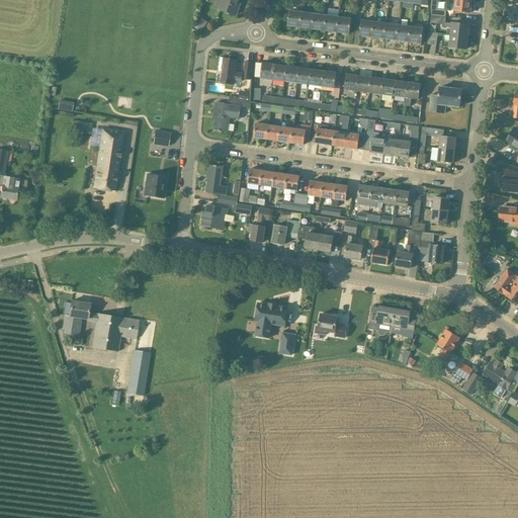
[(214,0),(213,7),(236,15),(239,7),(237,6),(239,0),(214,0)]
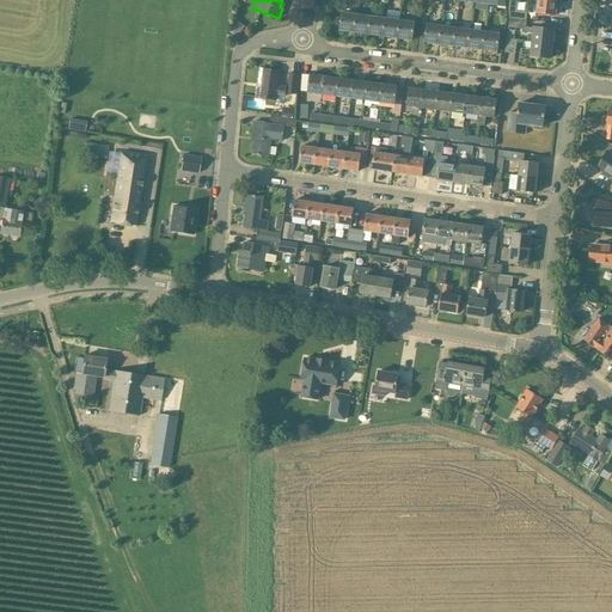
[(509,19),(524,20),(527,20),(527,12),(518,11),(518,0),(509,0),(509,8),(509,18),(509,19)]
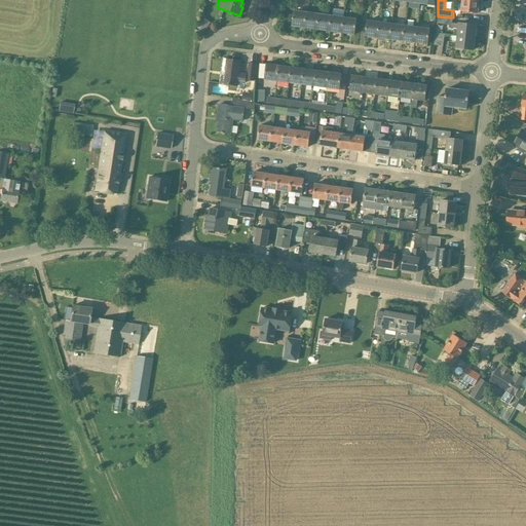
[(478,12),(479,0),(462,0),(462,11),(478,12)]
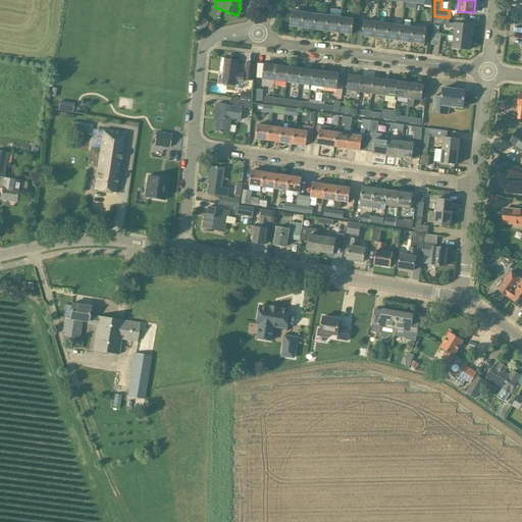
[(303,28),(305,12),(292,11),(290,25),(303,28)]
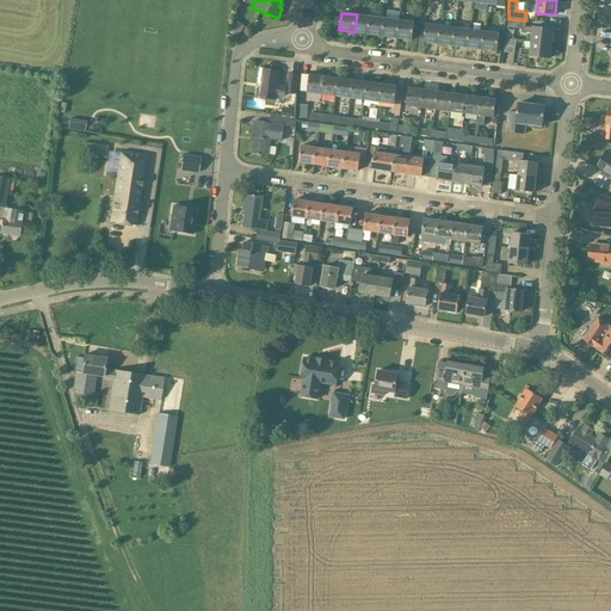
[(355,32),(369,35),(371,17),(357,14),(355,32)]
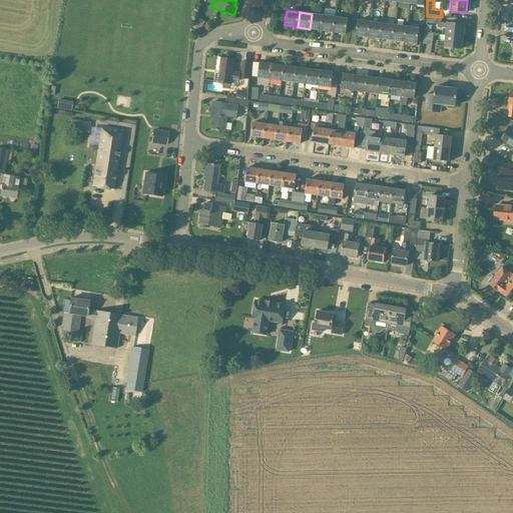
[(312,14),(310,29),(322,30),(324,16),(312,14)]
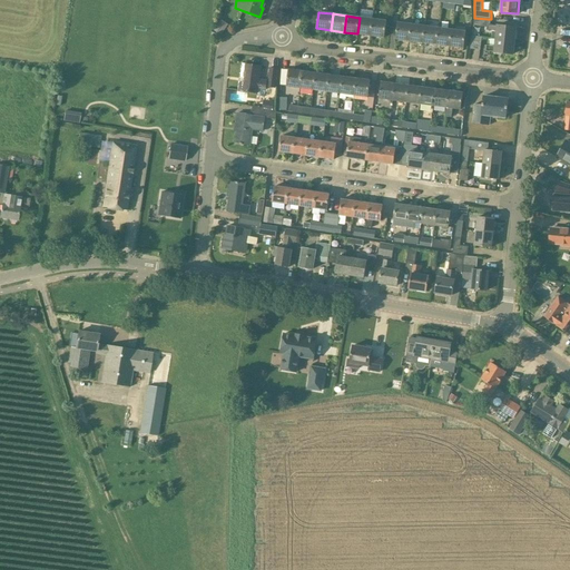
[(357,33),(371,36),(373,19),(360,18),(357,33)]
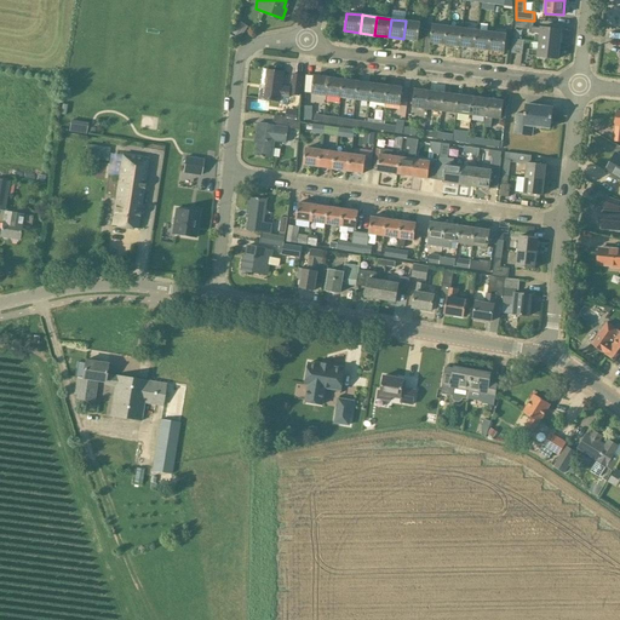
[(529,29),(530,21),(516,19),(515,28),(529,29)]
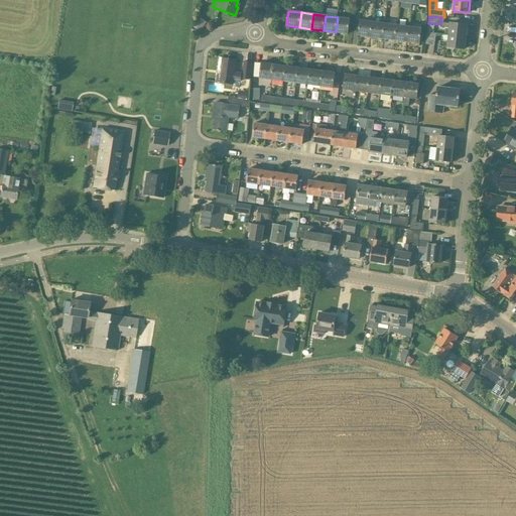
[(338,17),(336,32),(349,34),(351,19),(338,17)]
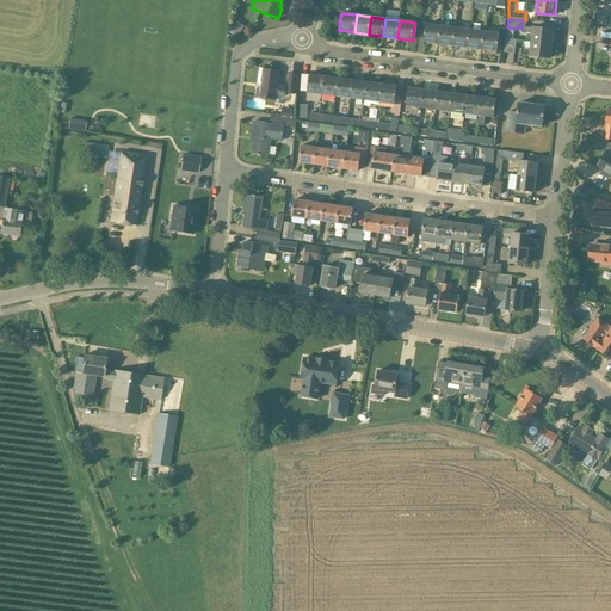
[(470,30),(471,23),(457,22),(456,29),(456,28),(454,45),(468,47),(470,30)]
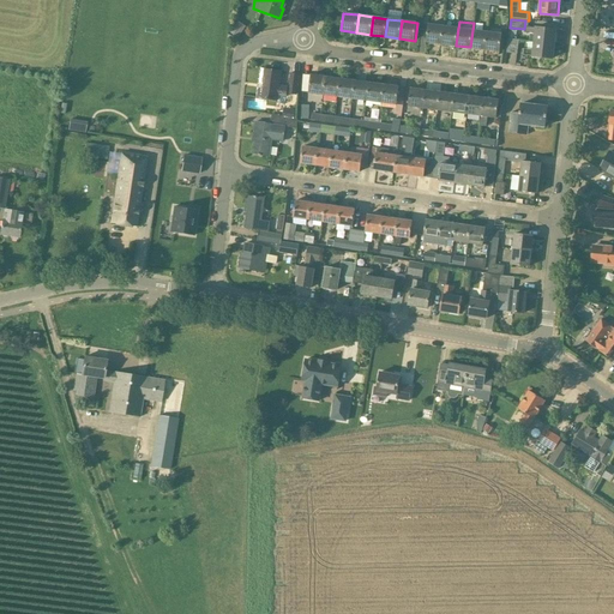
[(441,43),(444,26),(428,24),(426,42),(441,43)]
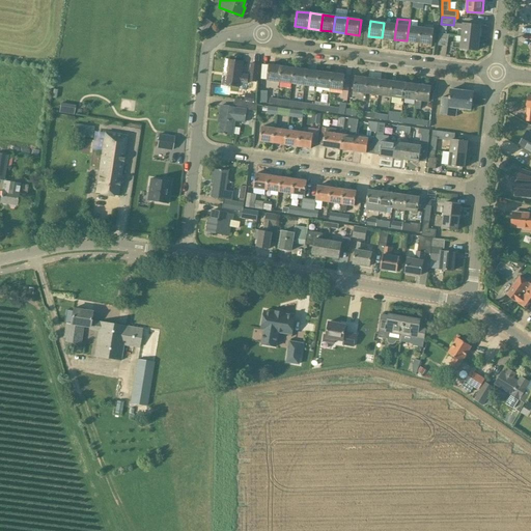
[(382,37),(394,39),(396,24),(384,23),(382,37)]
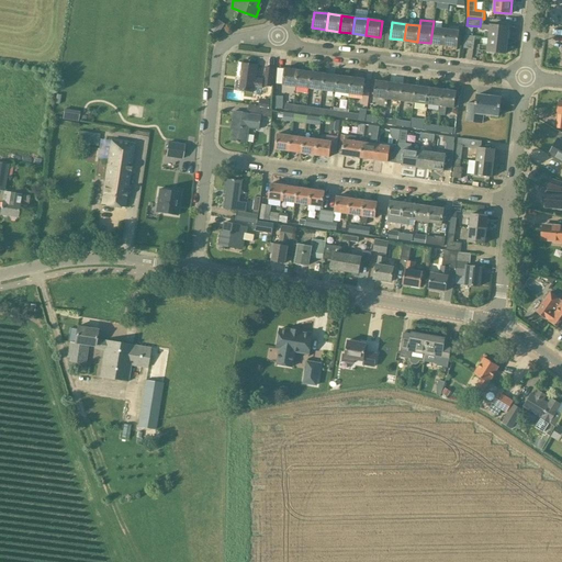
[(490,31),(489,38),(508,41),(509,27),(491,25),(482,24),(481,30),(490,31)]
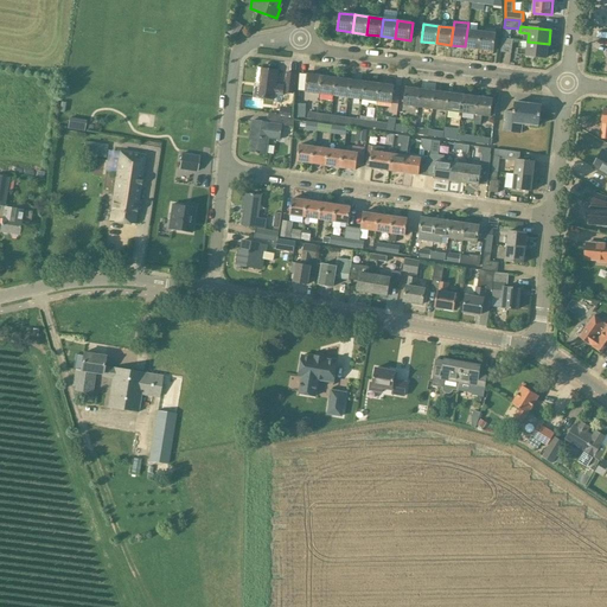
[(465,46),(479,49),(481,32),(467,30),(465,46)]
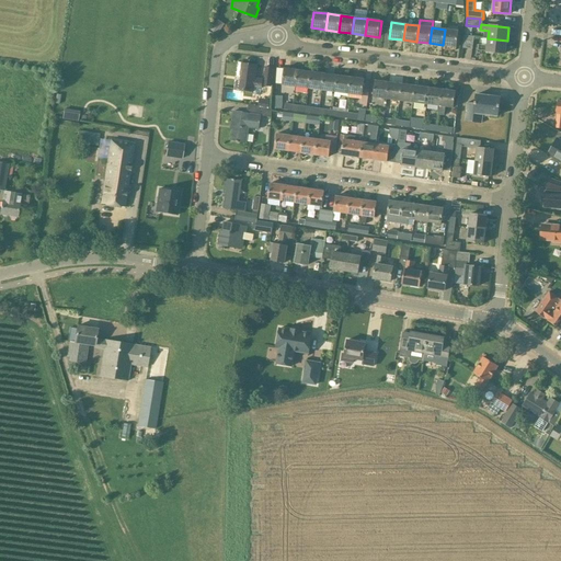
[(445,30),(443,45),(457,47),(459,31),(445,30)]
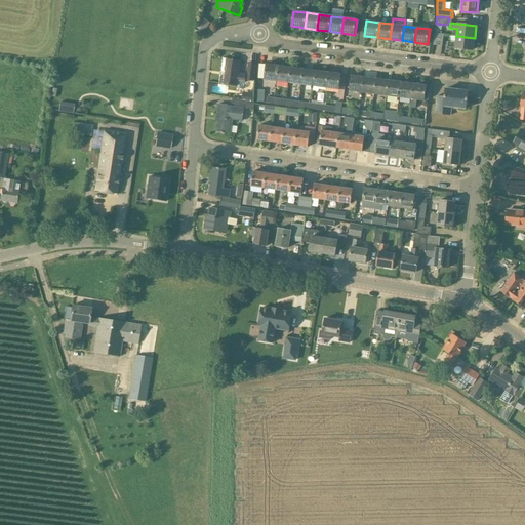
[(433,45),(442,46),(444,34),(435,33),(433,45)]
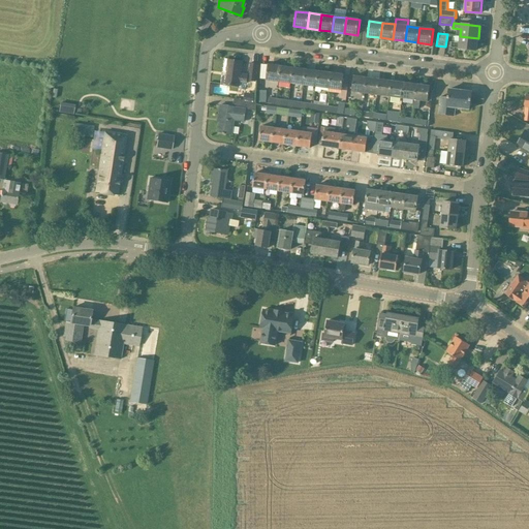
[(476,50),(478,38),(460,36),(460,42),(452,42),(450,47),(459,48),(459,49),(476,50)]
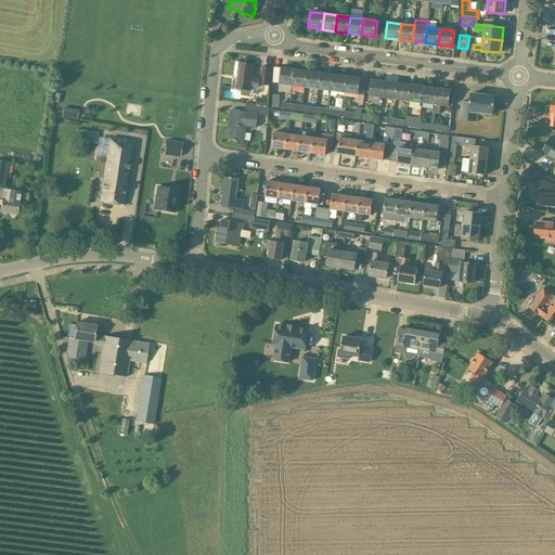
[(258,93),(259,87),(258,87),(259,78),(253,78),(255,65),(240,63),(237,79),(233,78),(232,88),(250,91),(250,92),(258,93)]
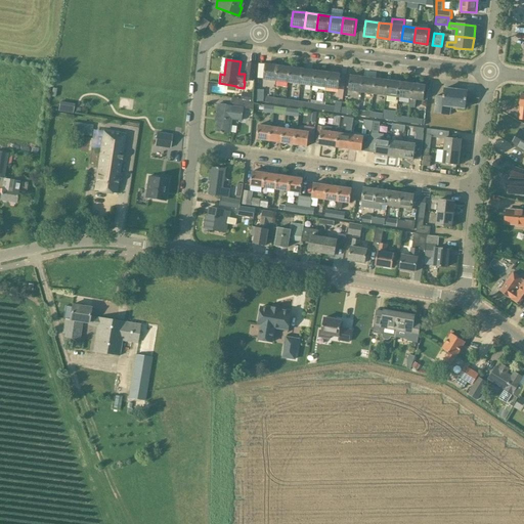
[(255,63),(249,62),(247,73),(248,74),(247,80),(253,81),(255,63)]
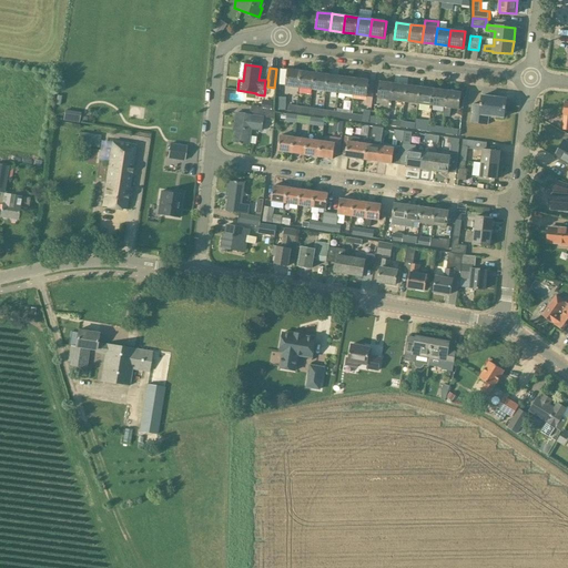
[(285,85),(300,88),(302,71),(287,70),(285,85)]
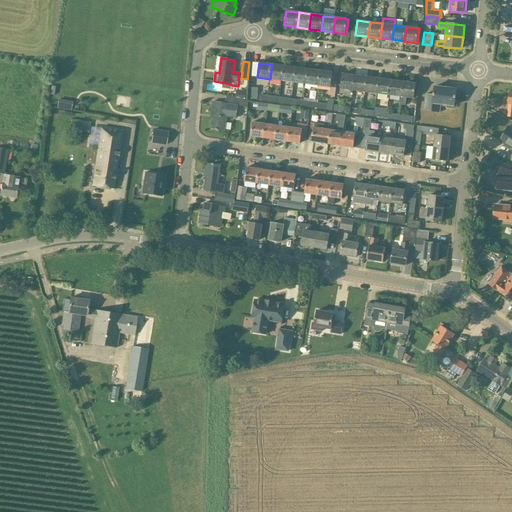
[(284,66),(272,64),(270,79),(282,80),(284,66)]
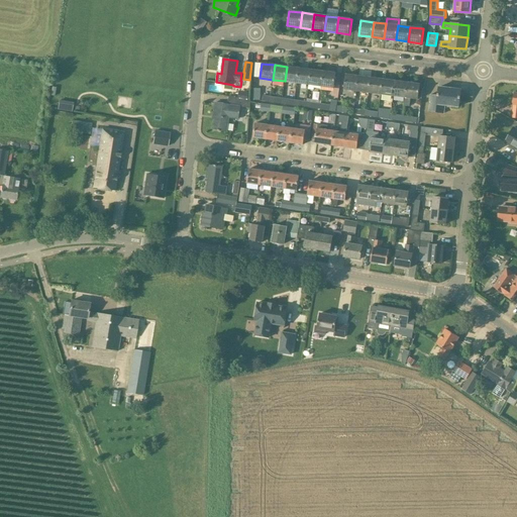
[(287,67),(285,81),(297,83),(299,69),(287,67)]
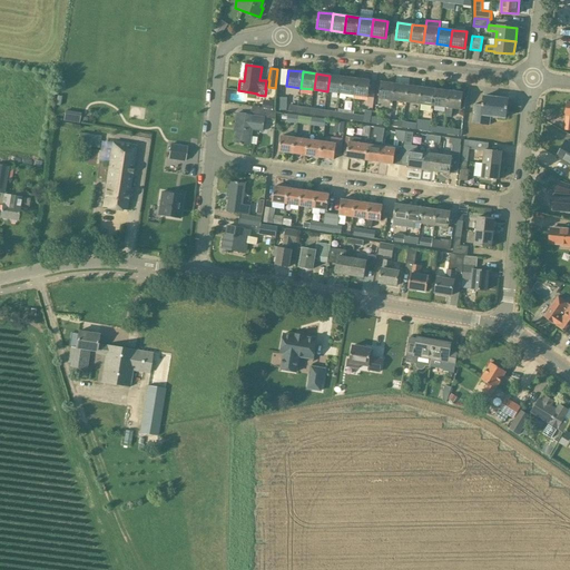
[(343,77),(330,76),(327,91),(341,94),(343,77)]
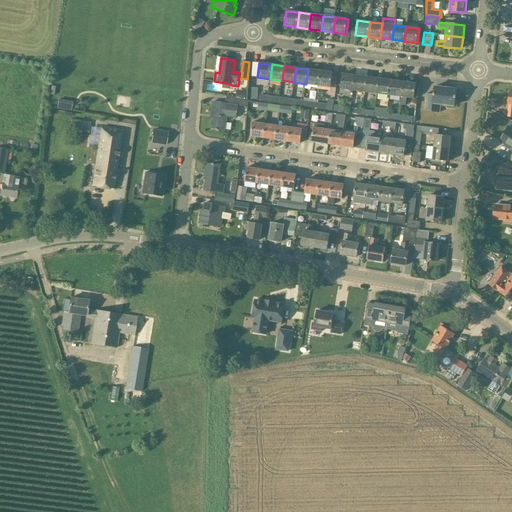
[(319,85),(320,71),(308,69),(306,84),(307,84),(306,89),(311,89),(312,84),(319,85)]
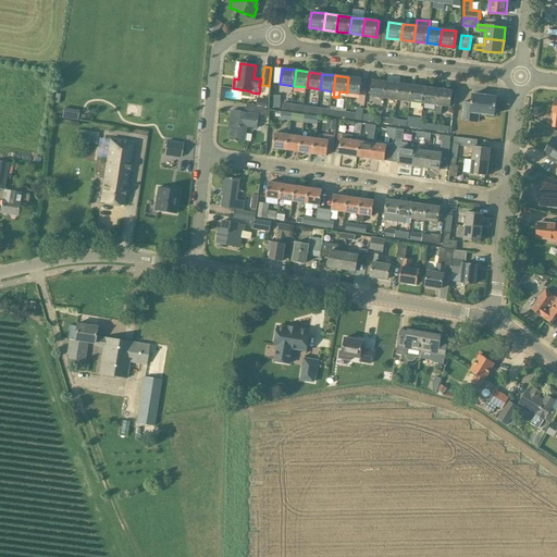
[(362,78),(348,77),(347,93),(346,98),(353,99),(353,94),(360,95),(362,78)]
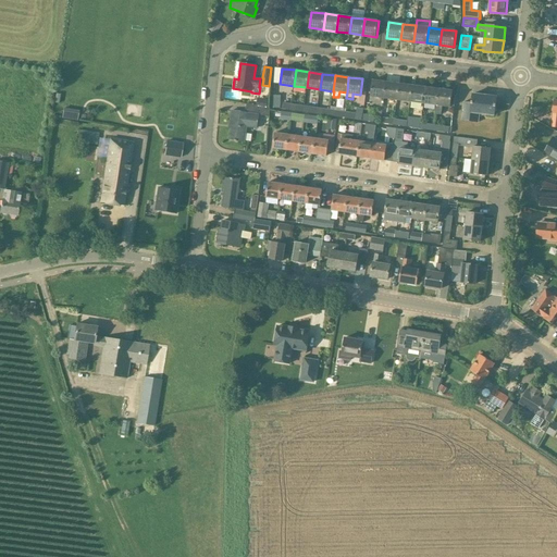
[(371,96),(384,98),(386,82),(373,81),(371,96)]
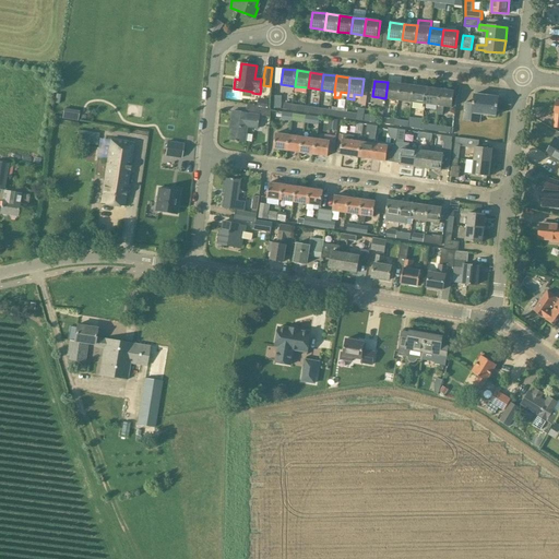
[(385,98),(399,100),(401,84),(388,82),(385,98)]
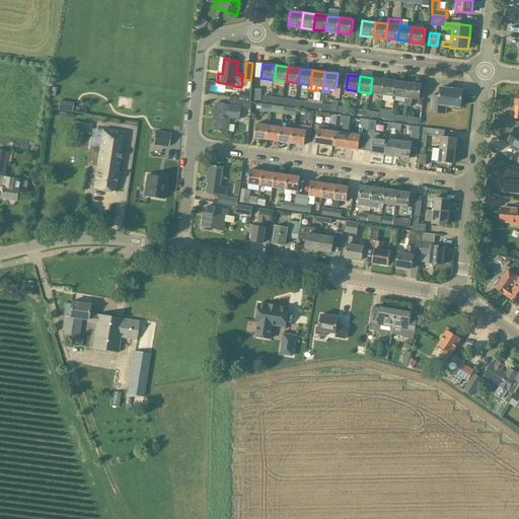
[(370,93),(382,94),(384,79),(372,78),(370,93)]
